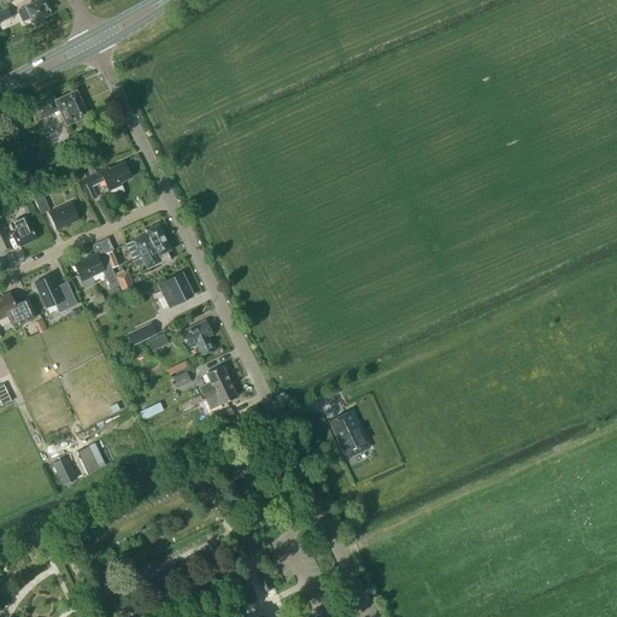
[(50,10),(48,7),(46,6),(42,0),(36,0),(25,6),(17,10),(23,21),(30,17),(33,22),(34,22),(36,27),(45,22),(42,17),(50,13),(50,12),(50,10)]
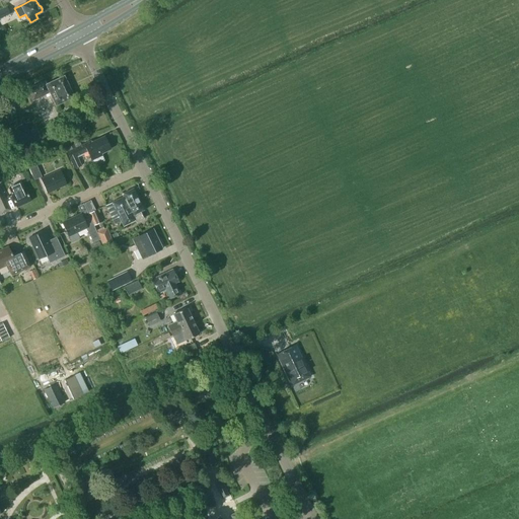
[(0,8),(0,17),(10,14),(7,6),(0,8)]
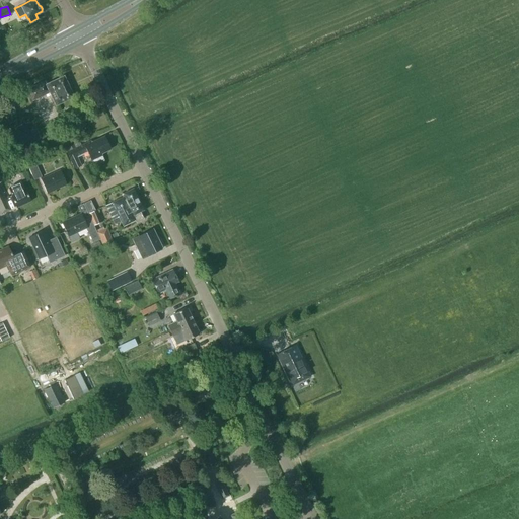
[(64,76),(55,80),(46,84),(45,81),(27,89),(32,100),(50,92),(56,105),(74,96),(64,76)]
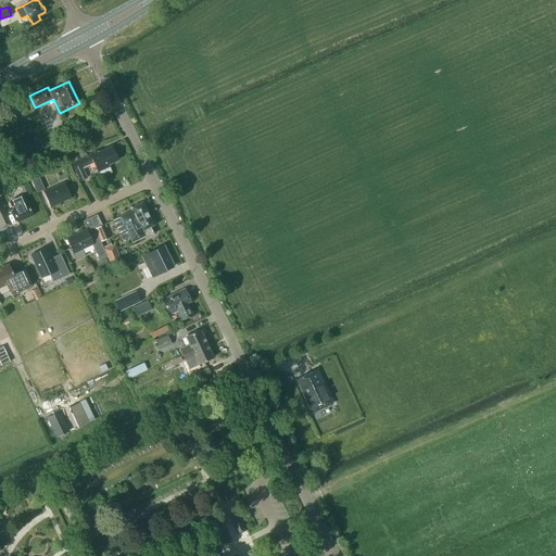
[(109,164),(117,160),(111,146),(98,152),(97,150),(72,163),(79,180),(87,177),(83,168),(95,163),(98,172),(110,166),(109,164)]
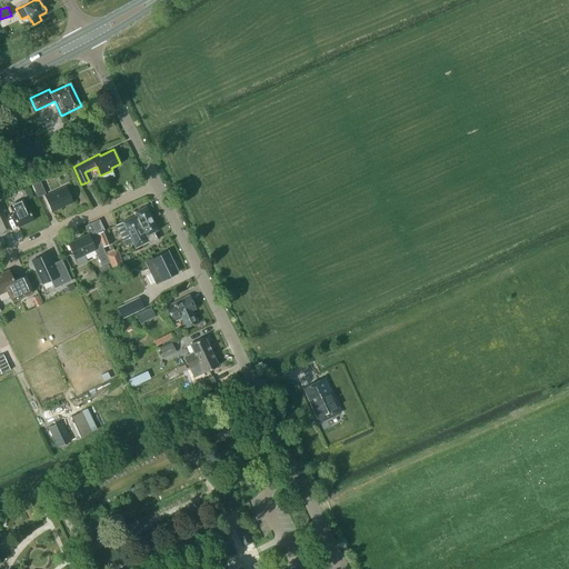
[(31,183),(38,197),(46,193),(40,180),(31,183)]
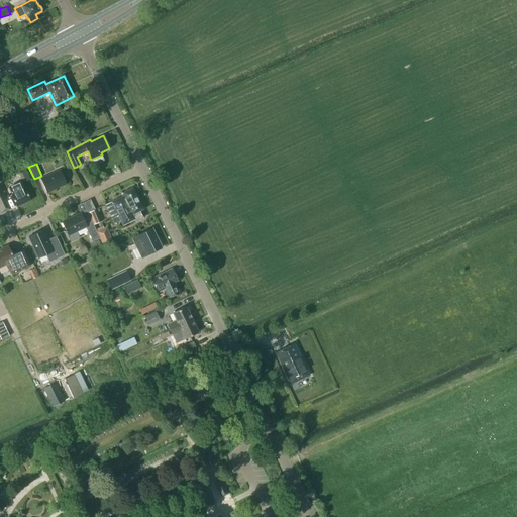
[(46,192),(67,183),(60,169),(40,178),(46,192)]
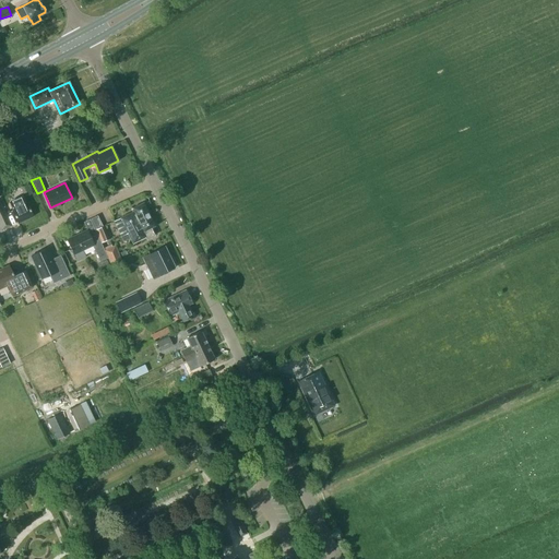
[(21,188),(24,197),(32,193),(28,185),(21,188)]
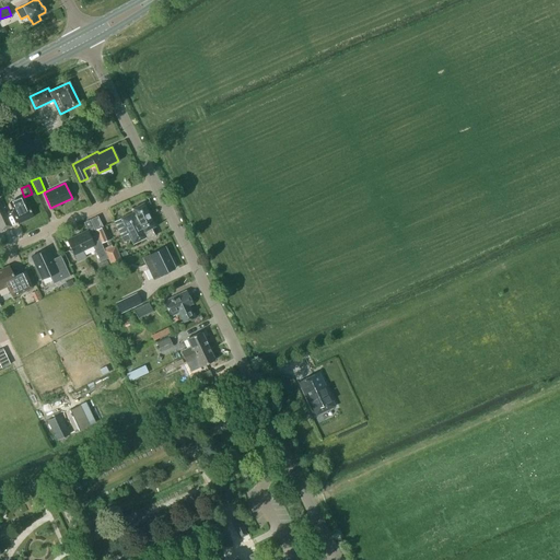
[(9,202),(13,210),(12,211),(18,222),(33,216),(23,196),(9,202)]
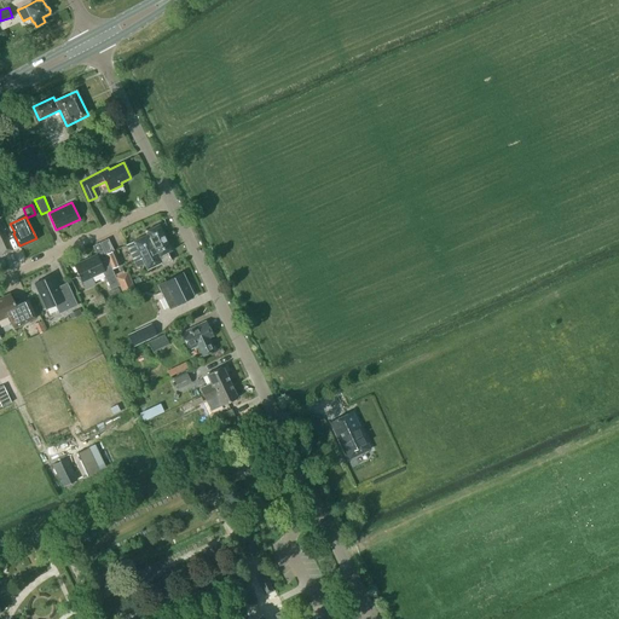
[(0,254),(13,249),(0,220),(0,254)]
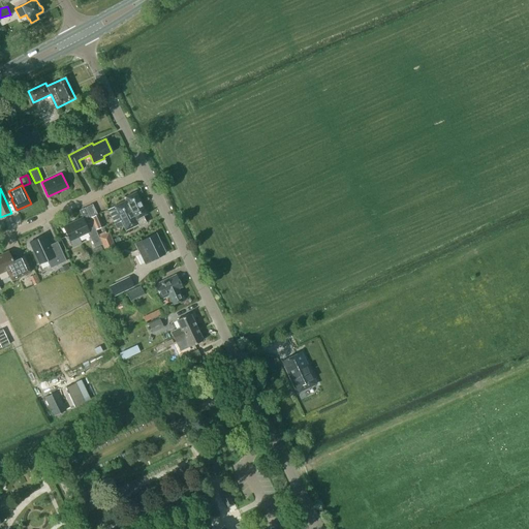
[(115,207),(119,216),(121,220),(115,224),(117,228),(123,225),(126,229),(137,224),(138,226),(146,222),(142,215),(146,214),(135,192),(124,197),(125,200),(114,206),(115,207)]
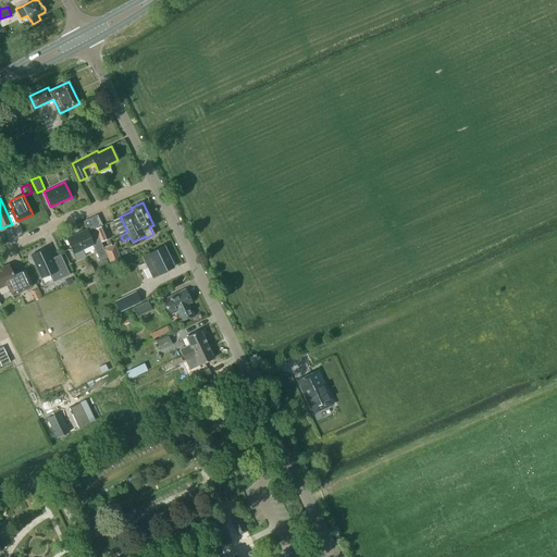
[(96,230),(101,242),(108,238),(102,225),(96,229),(96,230)]
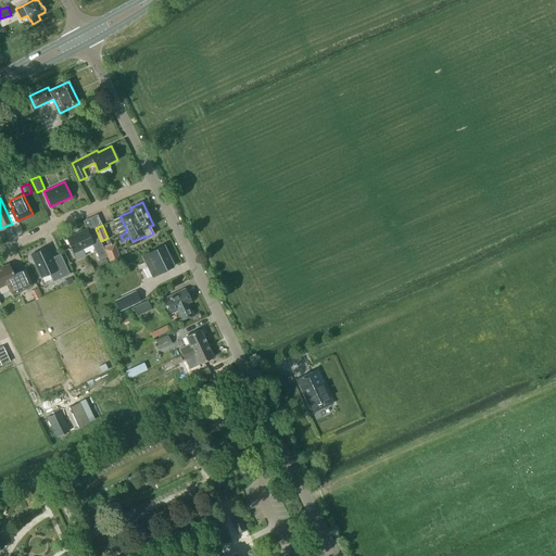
[(73,253),(74,253),(77,260),(85,255),(81,249),(92,244),(100,260),(108,256),(104,249),(101,241),(96,229),(89,232),(87,228),(66,238),(73,253)]
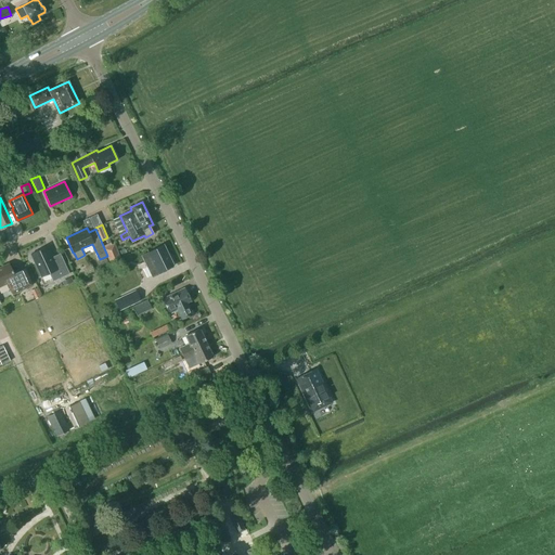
[(111,245),(104,248),(107,256),(111,263),(120,259),(117,252),(113,249),(111,245)]
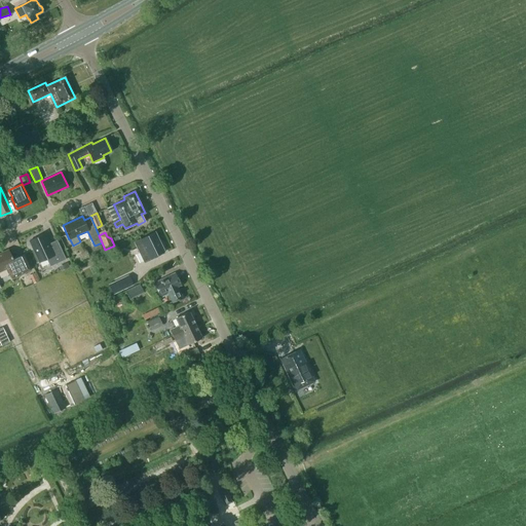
[(150,258),(164,252),(155,232),(141,239),(134,242),(144,262),(150,258)]
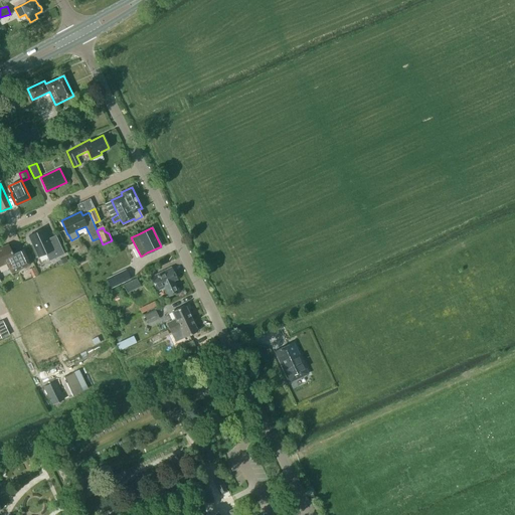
[(50,256),(51,260),(64,253),(57,237),(49,240),(44,228),(28,235),(38,256),(46,252),(48,258),(50,256)]
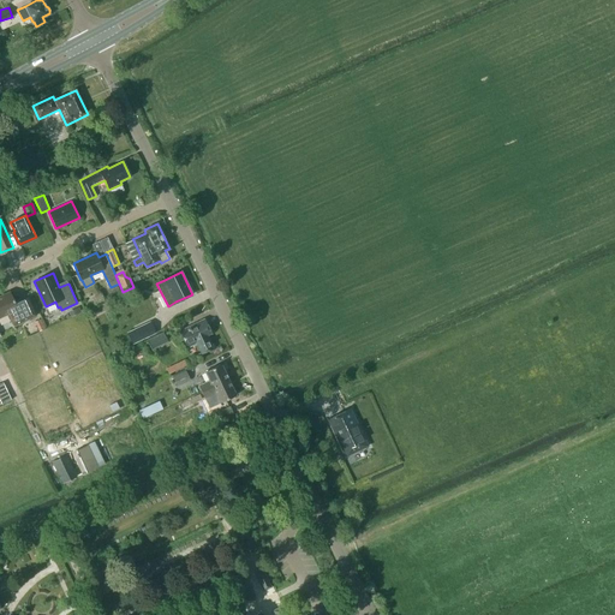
[(120,291),(118,285),(107,290),(111,296),(120,291)]
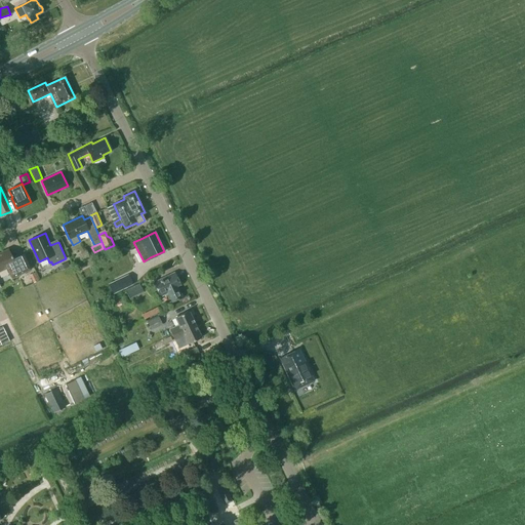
[(13,258),(8,248),(0,252),(0,271),(7,268),(12,278),(31,270),(24,253),(13,258)]
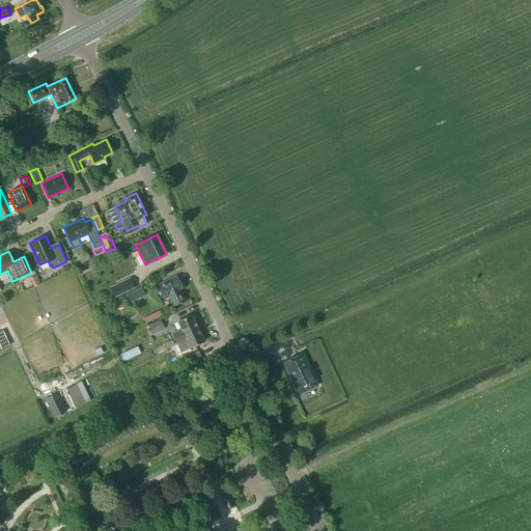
[(67,264),(59,269),(61,273),(70,269),(67,264)]
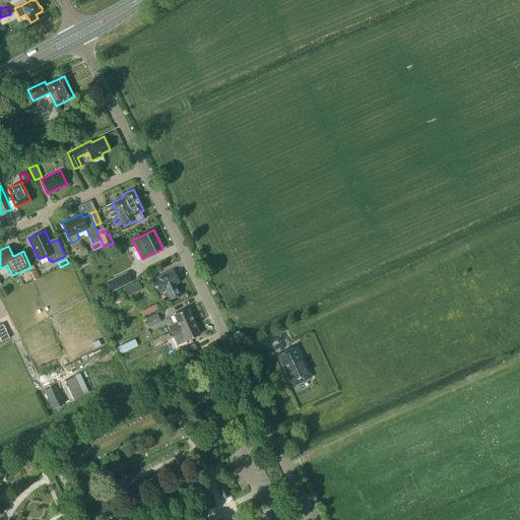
[(35,269),(29,272),(34,280),(39,277),(35,269)]
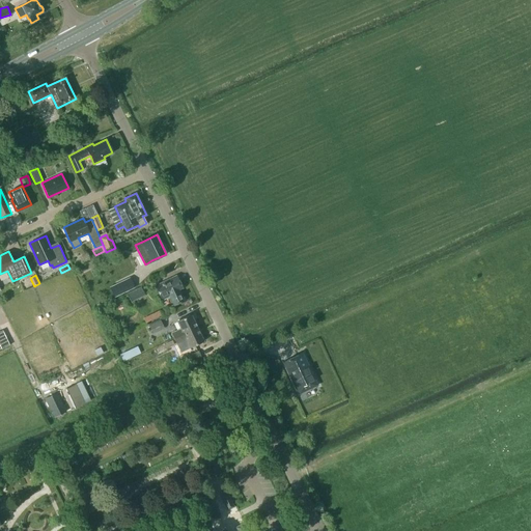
[(174,305),(184,301),(178,289),(183,287),(176,275),(155,285),(162,300),(170,297),(174,305)]
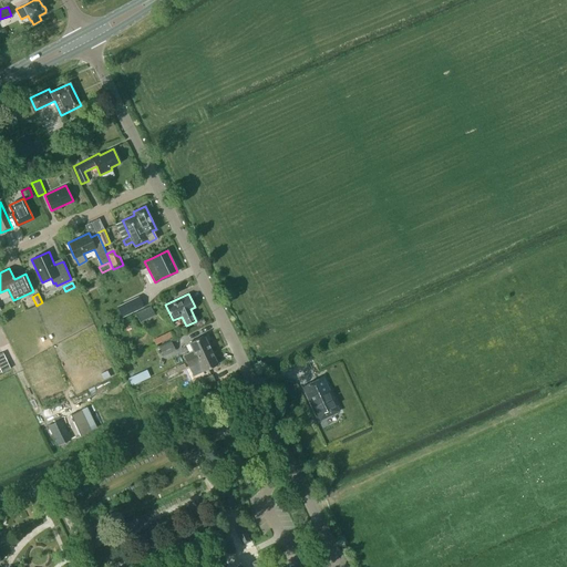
[(127,301),(117,306),(122,316),(132,311),(127,301)]
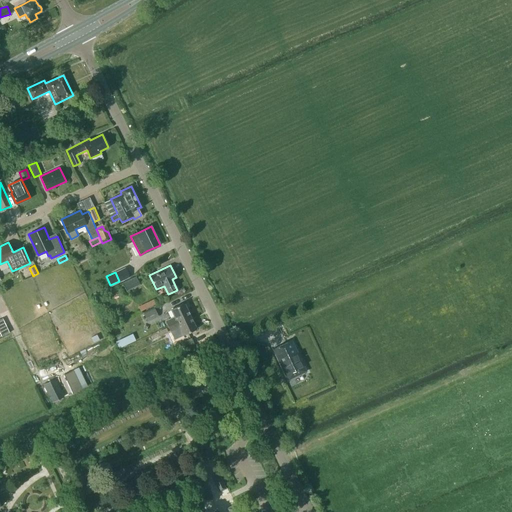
[(127,290),(140,284),(136,276),(123,282),(127,290)]
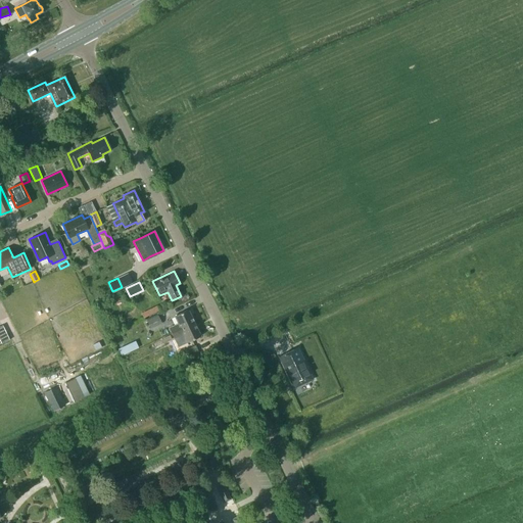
[(143,318),(158,311),(156,305),(141,313),(143,318)]
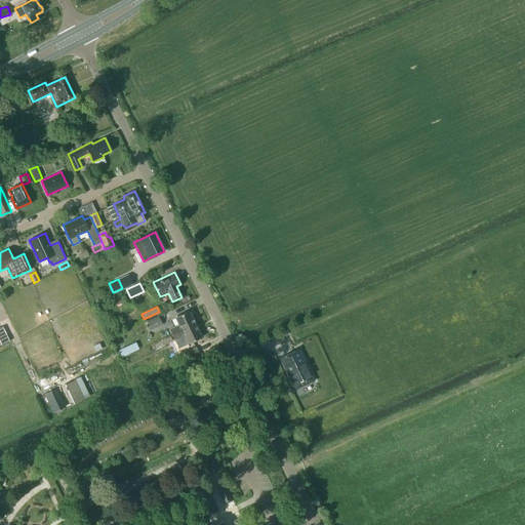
[(172,335),(195,324),(189,311),(175,317),(179,325),(169,329),(172,335)]
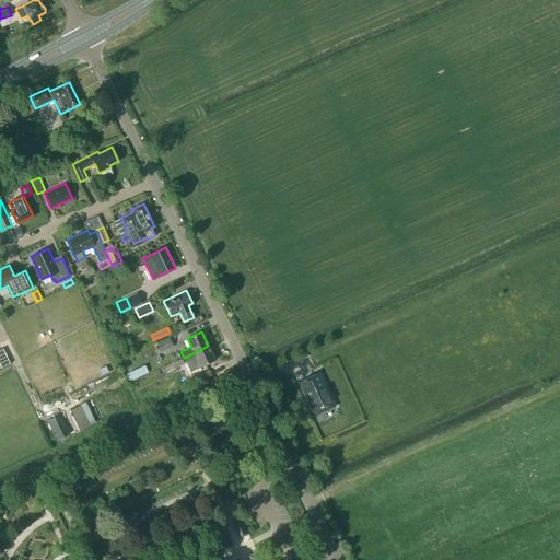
[(158,343),(162,351),(173,346),(170,338),(158,343)]
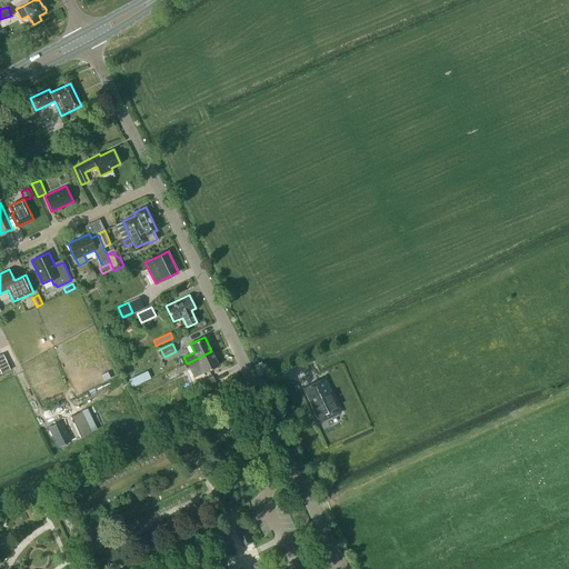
[(218,366),(211,351),(187,363),(189,369),(200,365),(205,372),(218,366)]
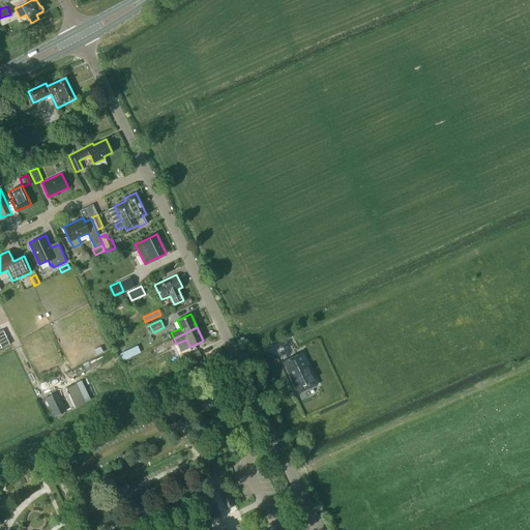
[(172,340),(166,343),(166,344),(156,348),(158,353),(167,349),(167,348),(174,344),(172,340)]
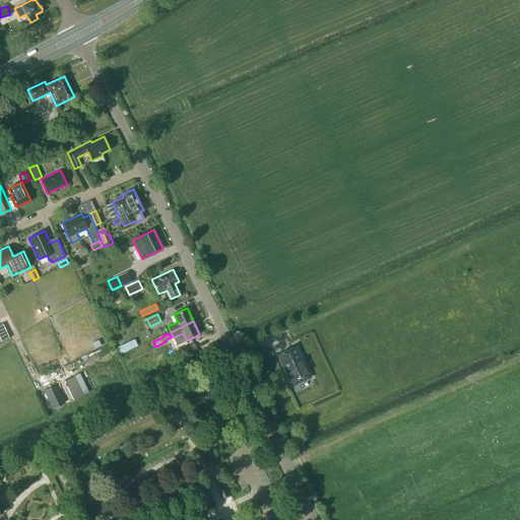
[(194,343),(183,348),(186,354),(197,349),(194,343)]
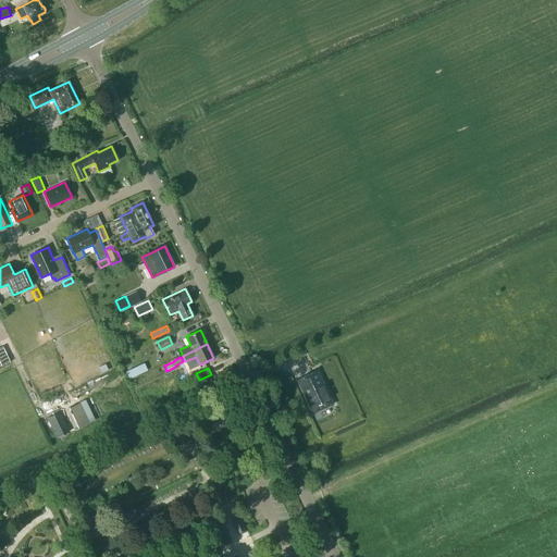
[(312,413),(333,404),(317,370),(297,380),(312,413)]
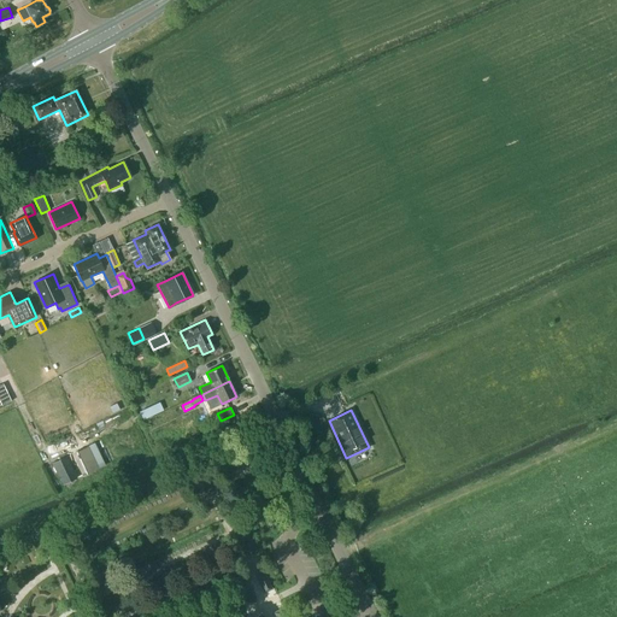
[(72,453),(82,476),(98,468),(88,446),(72,453)]
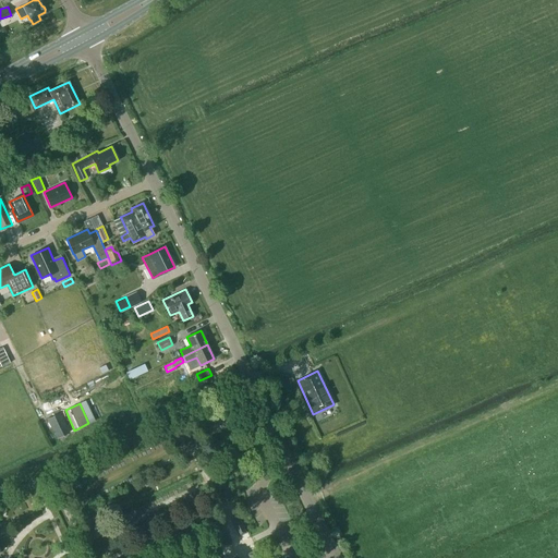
[(48,419),(57,438),(69,432),(60,413),(48,419)]
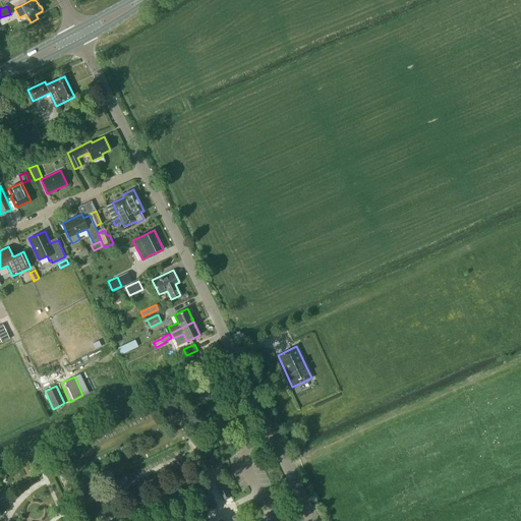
[(223,501),(231,497),(224,483),(216,486),(223,501)]
